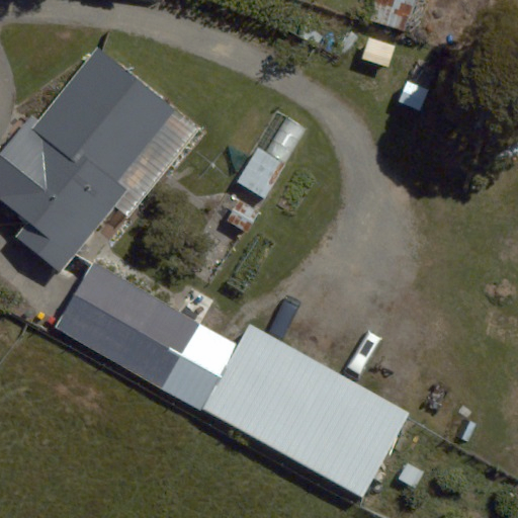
[(373,0),(368,21),(407,31),(415,0),(373,0)]
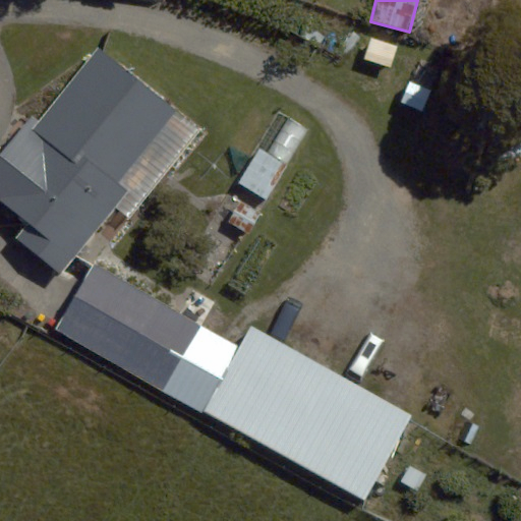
[(15,238),(61,275),(188,120),(100,48),(40,120),(34,115),(0,155),(0,199),(27,223),(15,238)]
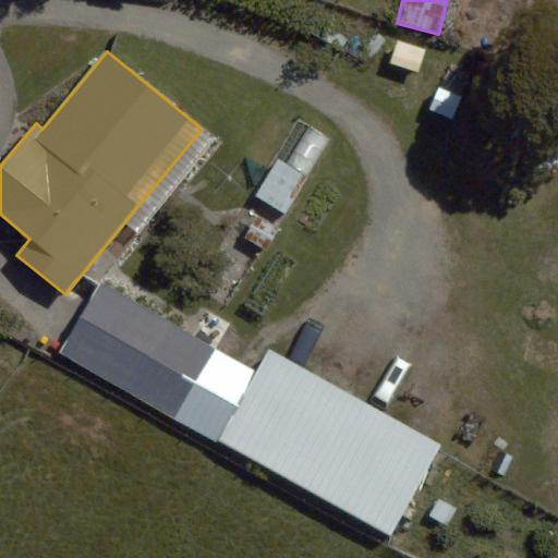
[(279,159),(255,195),(282,213),(306,177),(279,159)]
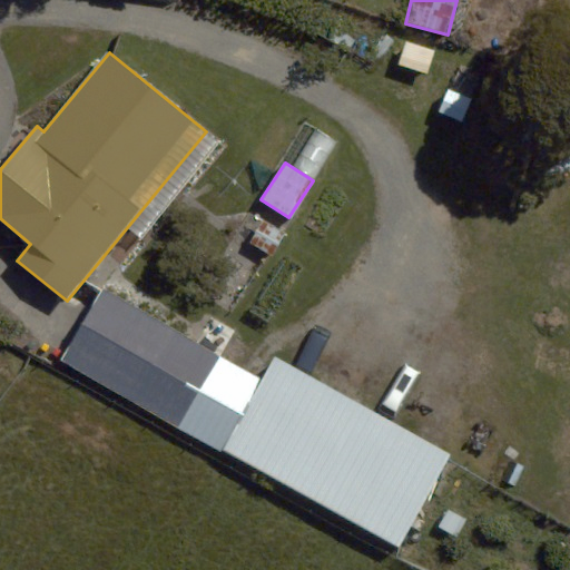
[(285,233),(263,220),(251,243),(272,256),(285,233)]
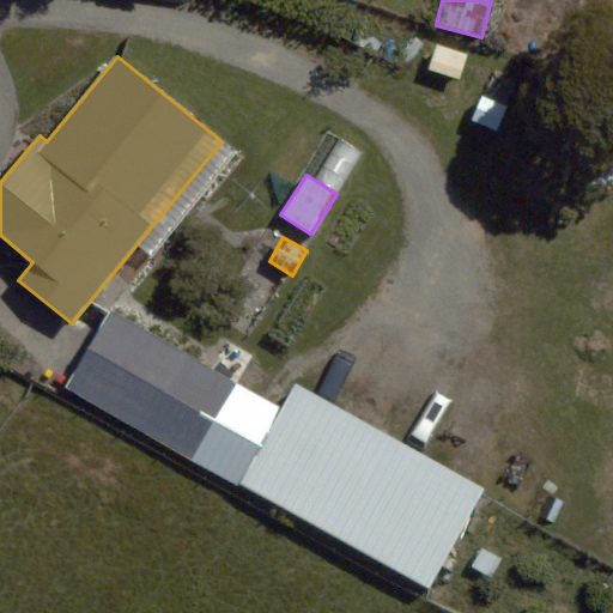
[(279,407),(105,310),(64,386),(237,483),(279,407)]
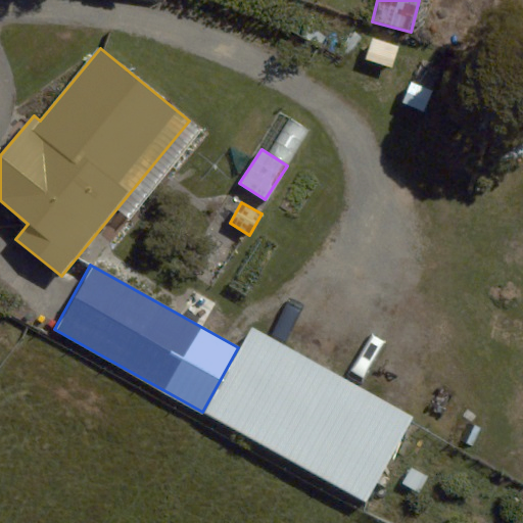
[(414,418),(252,328),(205,413),(367,503),(414,418)]
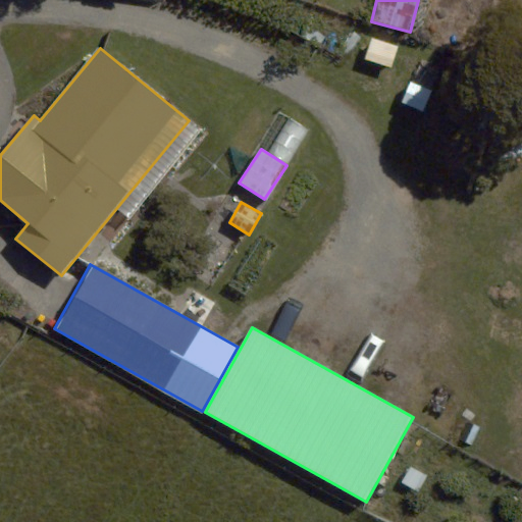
All buildings are outlined.
